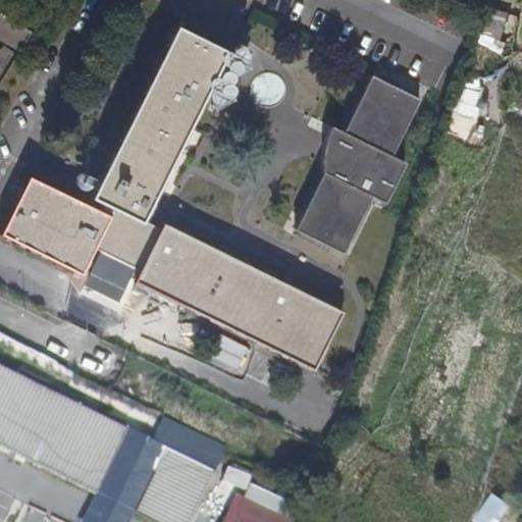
[(4,16),(0,13),(0,37),(3,39),(11,43),(20,49),(31,32),(4,16)]
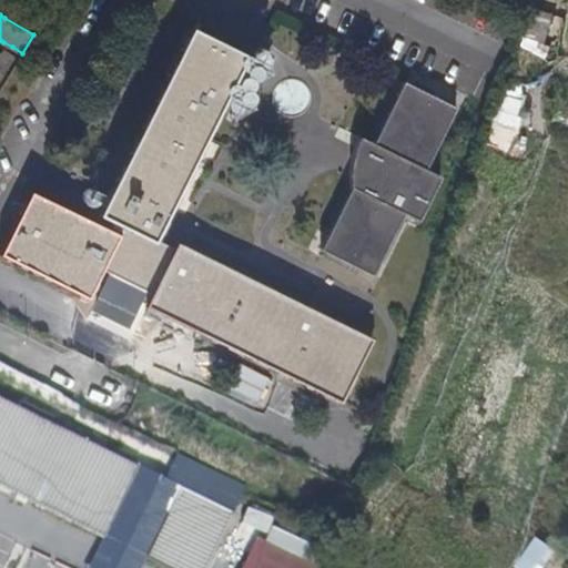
[(182,183),(245,57),(192,30),(170,75),(127,162),(101,214),(114,221),(110,231),(120,236),(103,271),(152,295),(175,249),(153,239),(182,183)]
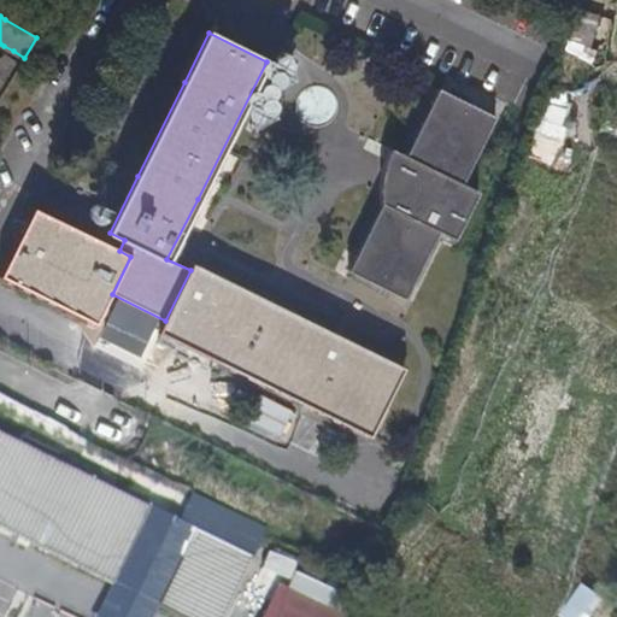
[(21,65),(24,58),(13,51),(9,59),(21,65)]
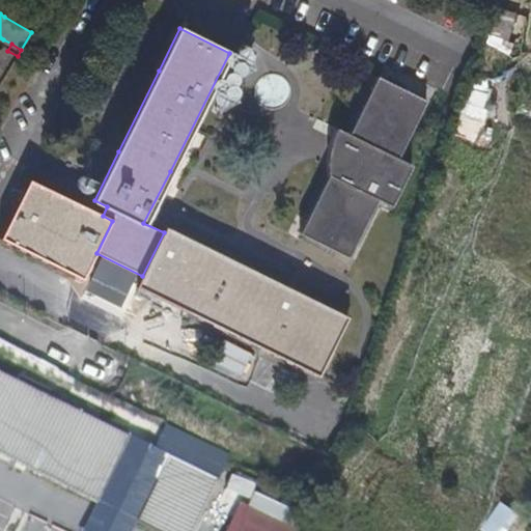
[(350,256),(379,198),(393,204),(414,163),(399,157),(429,96),(381,72),(351,132),(337,158),(329,155),(329,163),(330,175),(301,232),(350,256)]
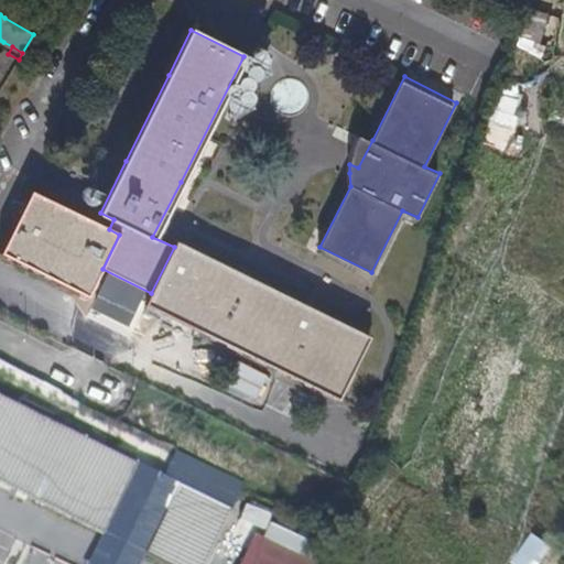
[(358,167),(372,140),(359,134),(355,145),(350,159),(349,164),(358,167)]
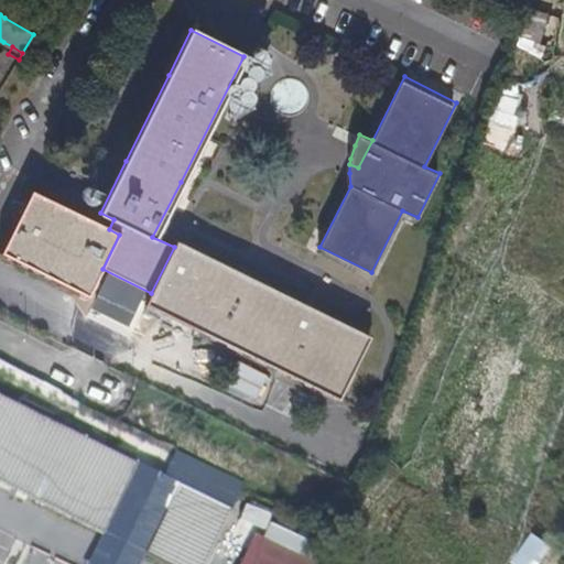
[(102,269),(119,235),(109,229),(32,192),(2,253),(88,296),(102,269)]
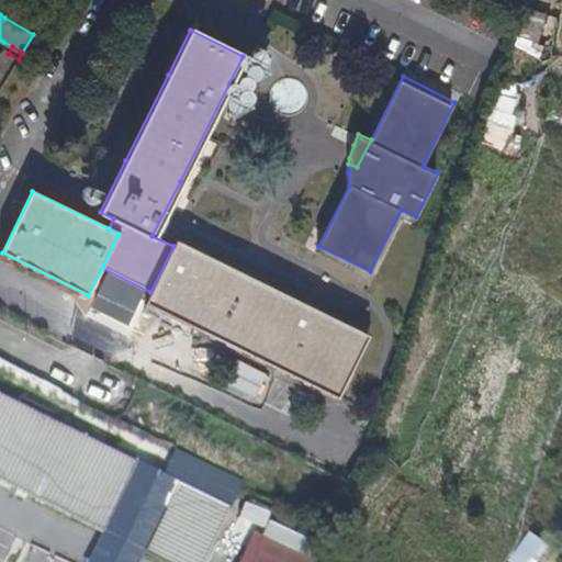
[(370,334),(289,294),(177,239),(173,246),(150,292),(145,303),(259,358),(338,398),(370,334)]
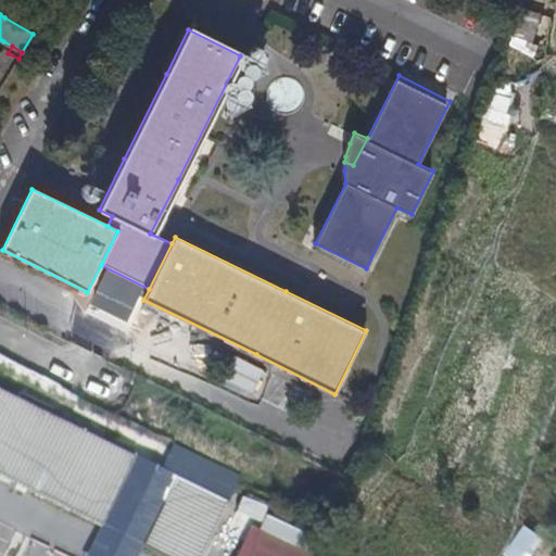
[(140,459),(64,421),(24,401),(0,389),(0,476),(105,529),(140,459)]
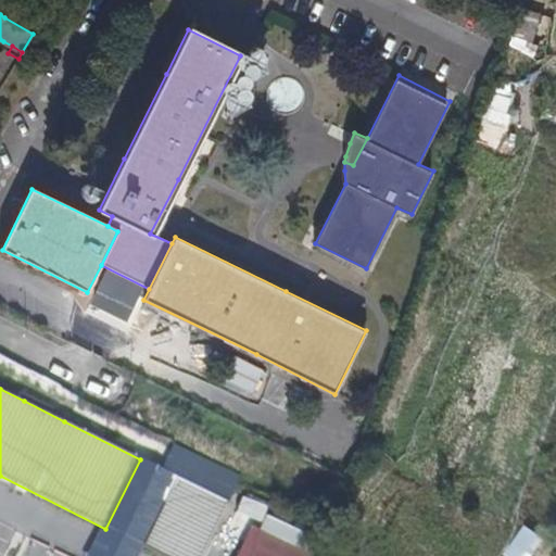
[(175,477),(140,459),(105,529),(91,555),(135,555),(141,545),(175,477)]
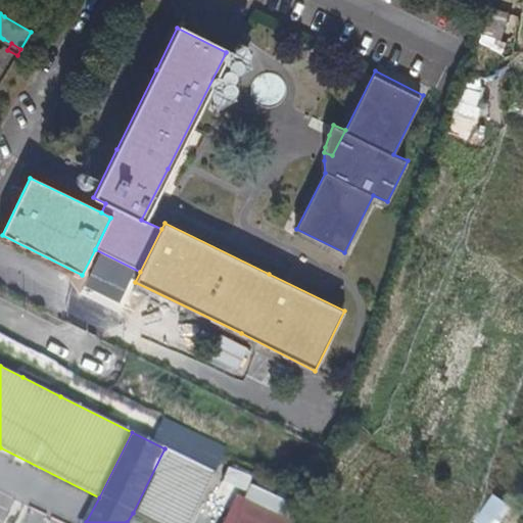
[(152,522),(198,522),(222,477),(164,448),(133,513),(152,522)]
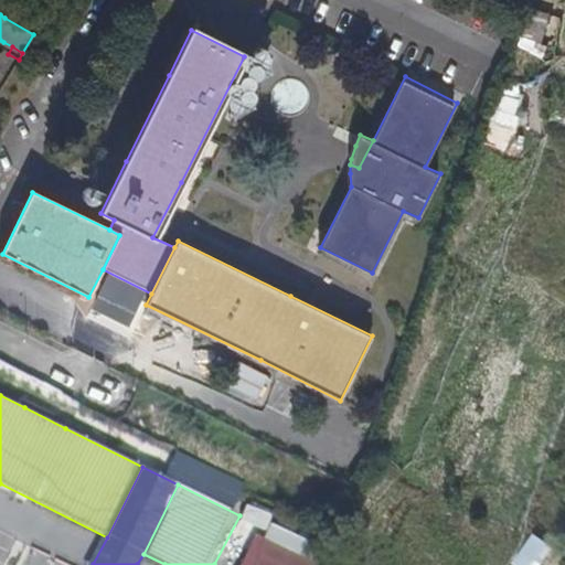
[(316,564),(317,564),(255,535),(241,564),(316,564)]
